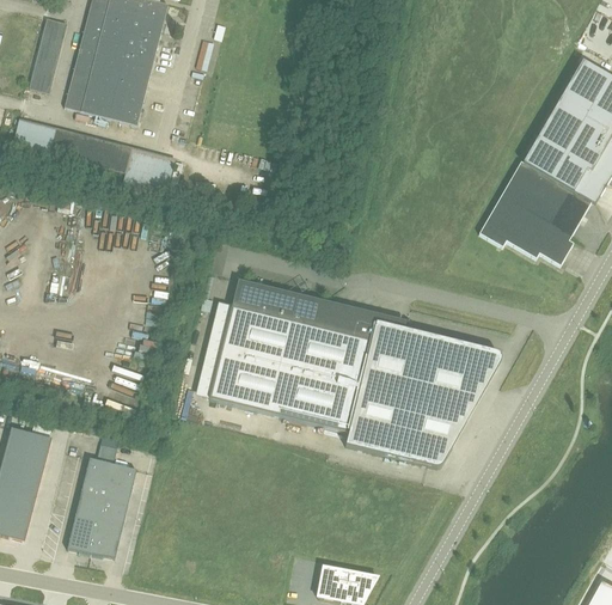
[(91,0),(74,66),(65,103),(80,107),(136,121),(169,0),(91,0)]
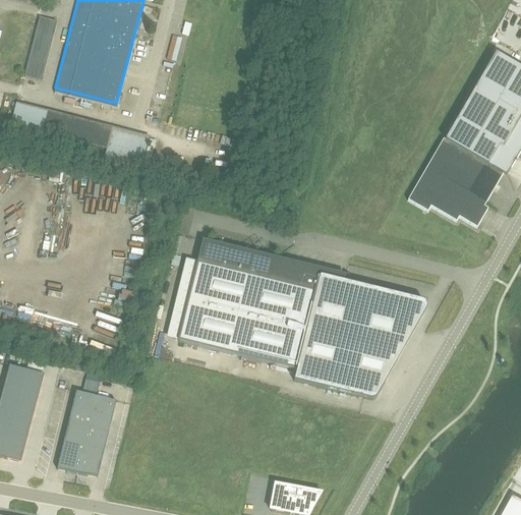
[(40,13),(25,71),(42,75),(57,17),(40,13)]
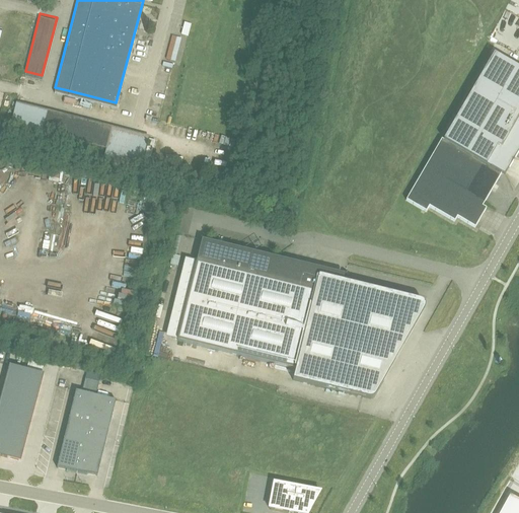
[(518,63),(495,49),(445,134),(505,168),(518,144),(518,63)]
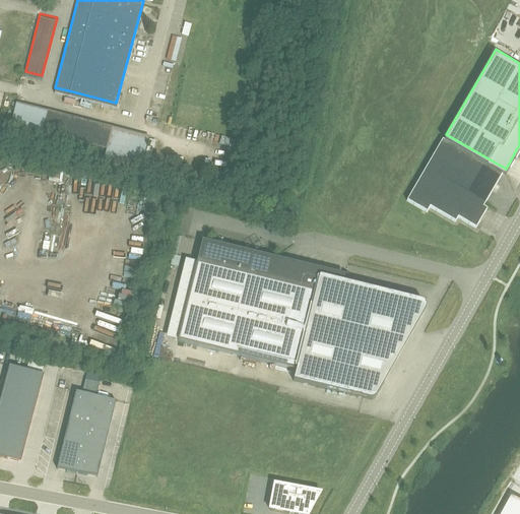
[(42,128),(43,127),(48,105),(16,97),(10,120),(42,128)]
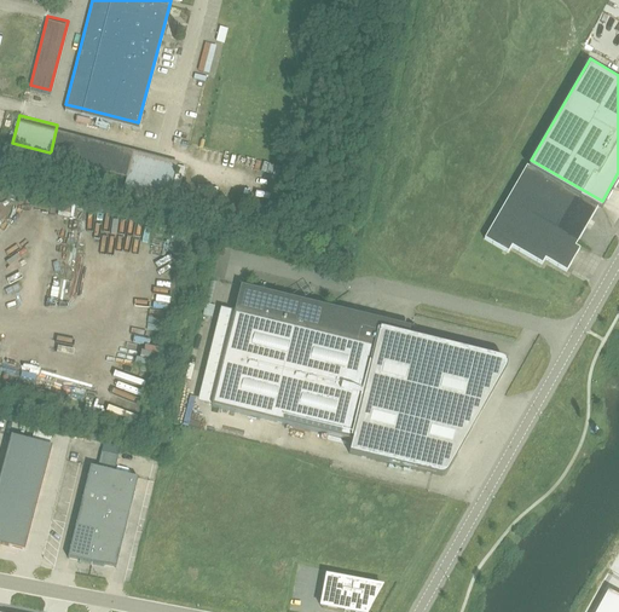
[(51,151),(127,171),(133,144),(57,125),(51,151)]
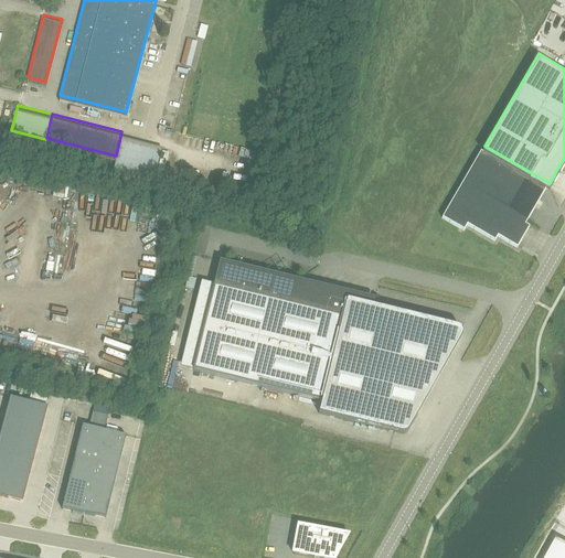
[(121,131),(116,156),(113,167),(152,176),(161,142),(121,131)]
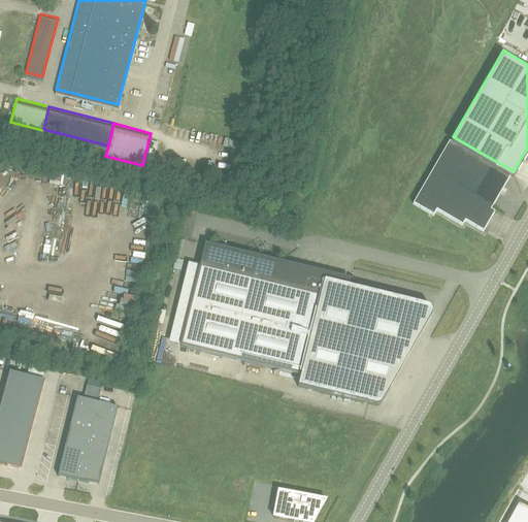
[(444,144),(413,199),(428,208),(432,210),(433,210),(435,207),(436,205),(462,221),(464,216),(483,227),(494,207),(490,205),(504,181),(510,171),(514,172),(514,171),(453,136),(453,137),(450,135),(449,137),(444,144)]
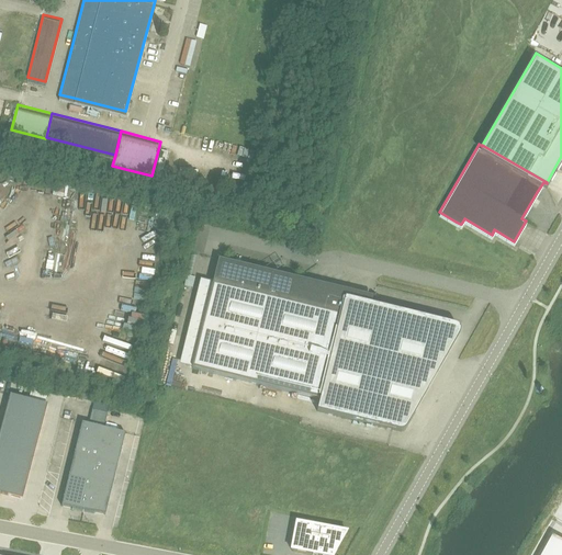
[(192,362),(319,394),(316,406),(400,426),(401,426),(402,426),(403,426),(404,425),(405,425),(415,407),(412,405),(452,332),(452,331),(453,330),(453,329),(453,328),(452,327),(452,326),(451,325),(451,324),(450,323),(449,323),(448,323),(344,297),(291,284),(294,273),(240,260),(240,259),(218,253),(192,362)]
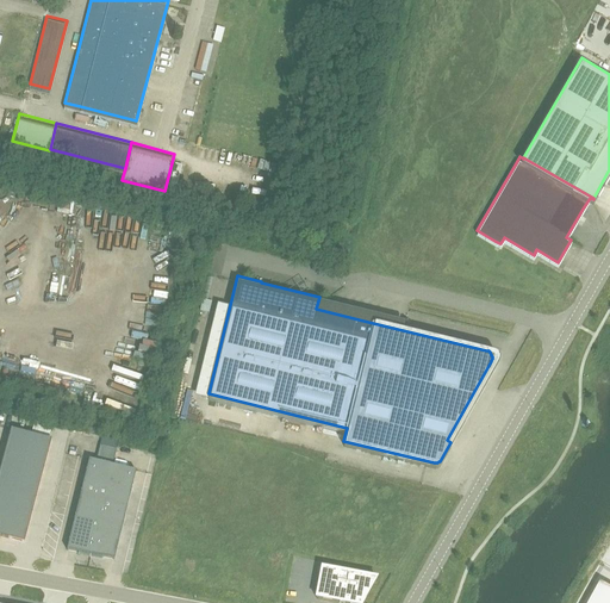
[(14,424),(0,480),(0,529),(30,538),(55,434),(14,424)]
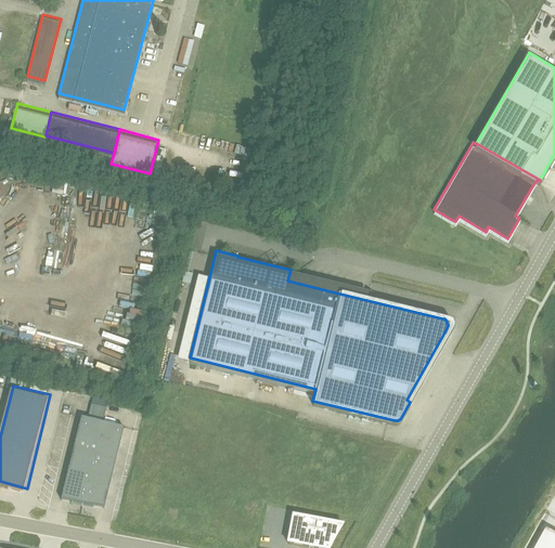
[(91,399),(87,413),(102,417),(105,403),(91,399)]
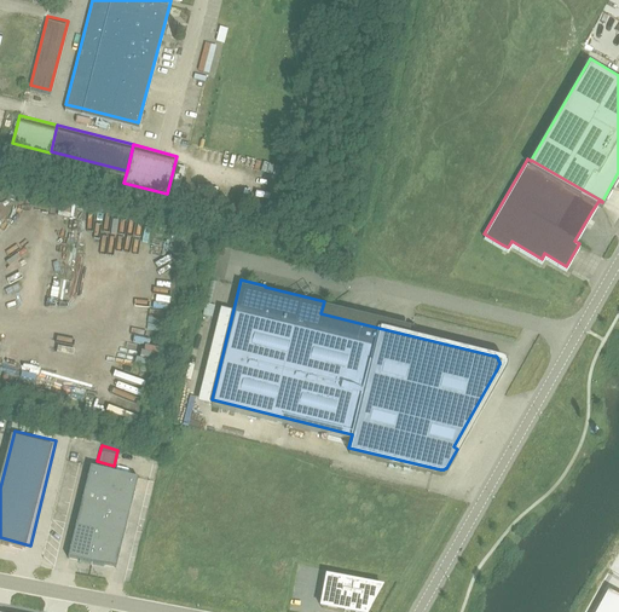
[(80,554),(91,556),(91,559),(92,559),(92,556),(104,559),(116,561),(138,472),(114,466),(97,461),(91,460),(68,552),(80,554)]
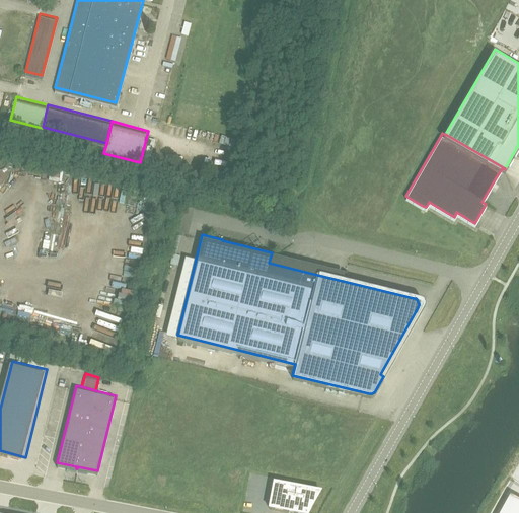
[(320,486),(274,478),(269,503),(306,510),(320,486)]
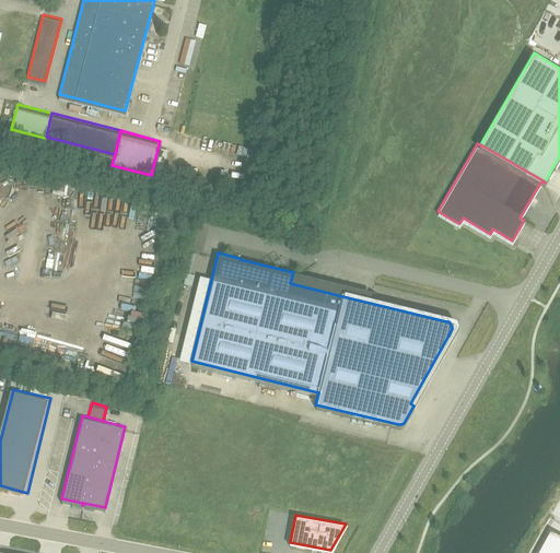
[(559,552),(559,532),(551,528),(537,552),(559,552)]
